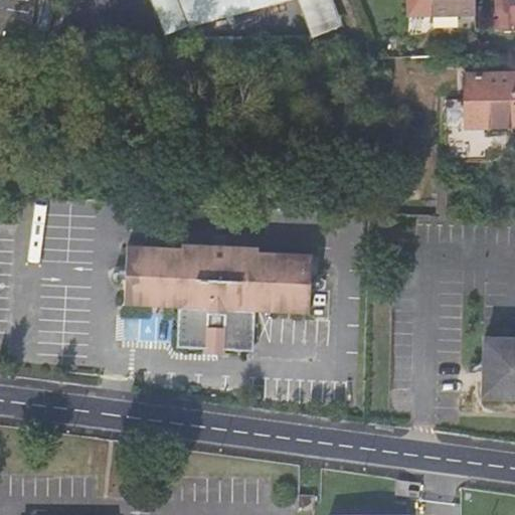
[(475,17),(474,0),(430,0),(432,18),(475,17)]
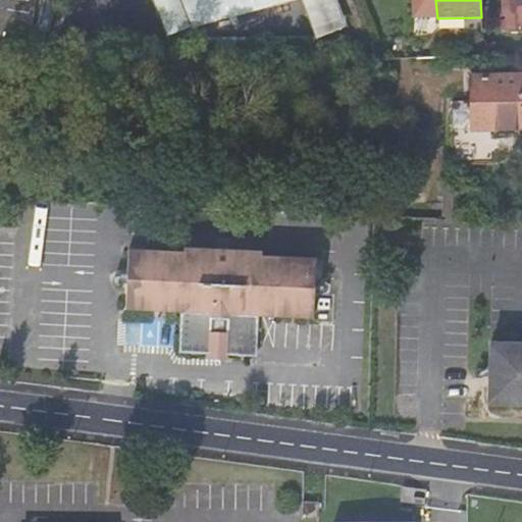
[(521,0),(500,0),(501,17),(505,17),(506,34),(521,33),(521,0)]
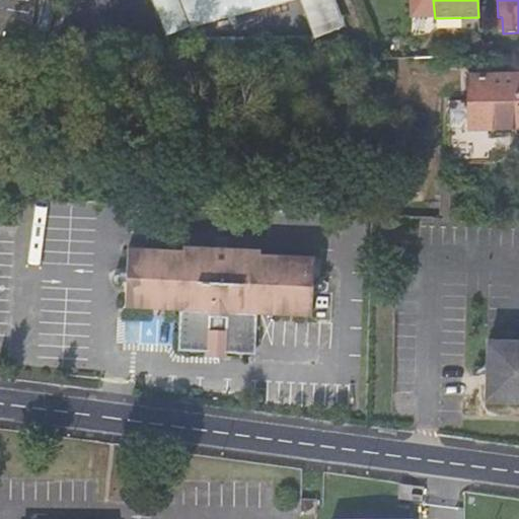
[(67,11),(42,5),(34,29),(62,36),(67,11)]
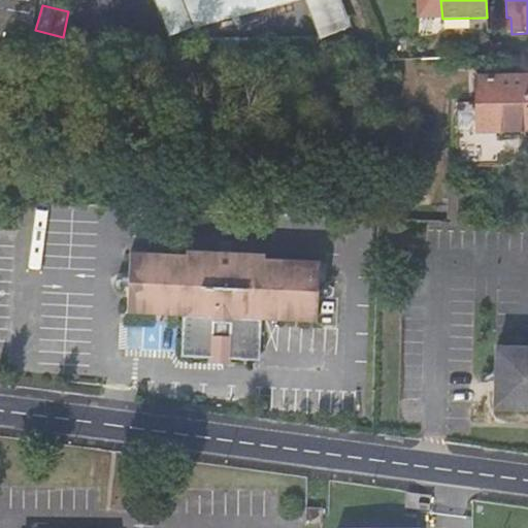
[(420,70),(440,69),(440,58),(420,59),(420,70)]
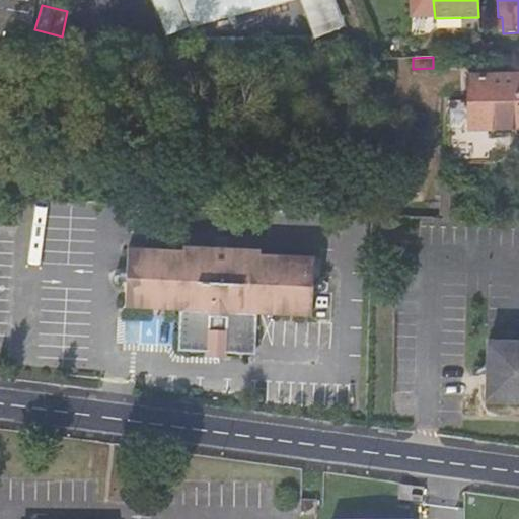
[(518,74),(468,76),(469,127),(518,126),(518,74)]
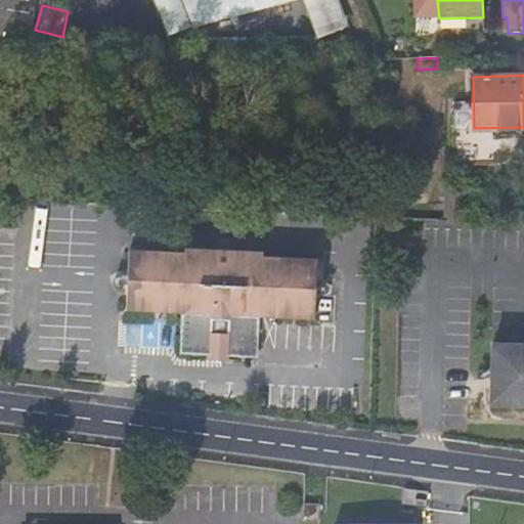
[(228,344),(228,354),(259,356),(261,314),(316,316),(318,256),(264,254),(264,249),(225,247),(184,246),(184,250),(126,247),(124,307),(182,310),(180,351),(213,353),(214,343),(228,344)]
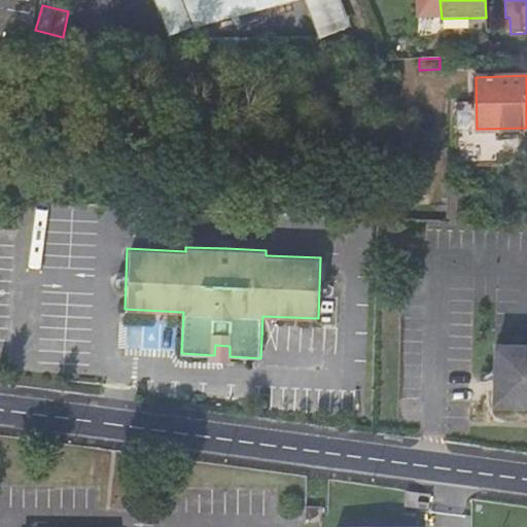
[(526,328),(493,327),(492,388),(526,389),(526,328)]
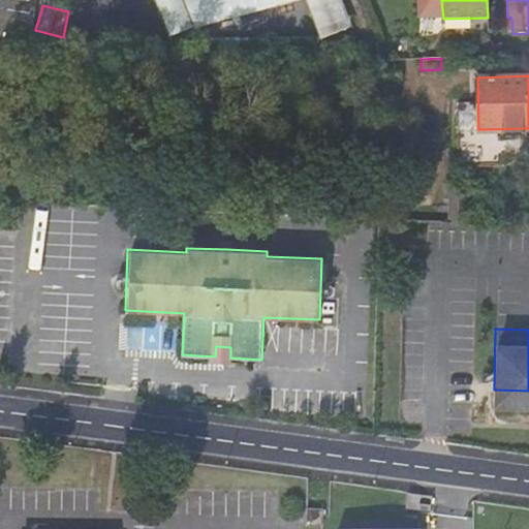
[(229,369),(230,358),(230,347),(216,346),(215,356),(214,368),(229,369)]
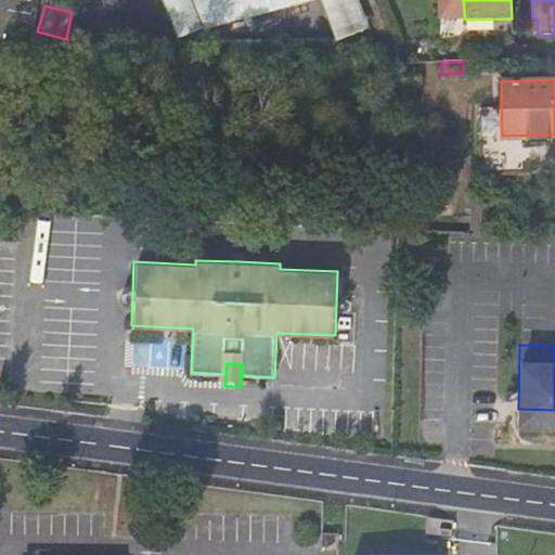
[(328,532),(328,549),(344,550),(345,532),(328,532)]
